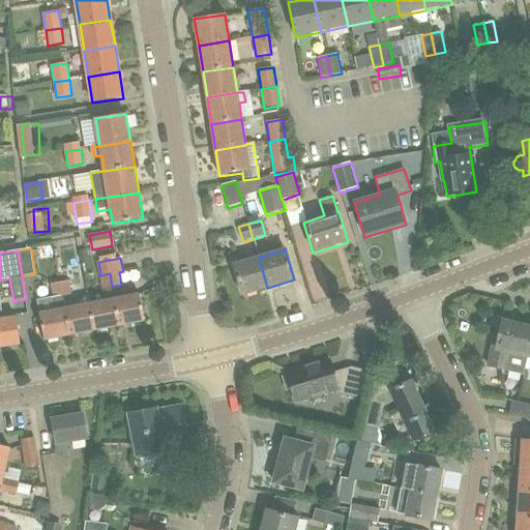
[(242,295),(267,288),(259,258),(233,265),(242,295)]
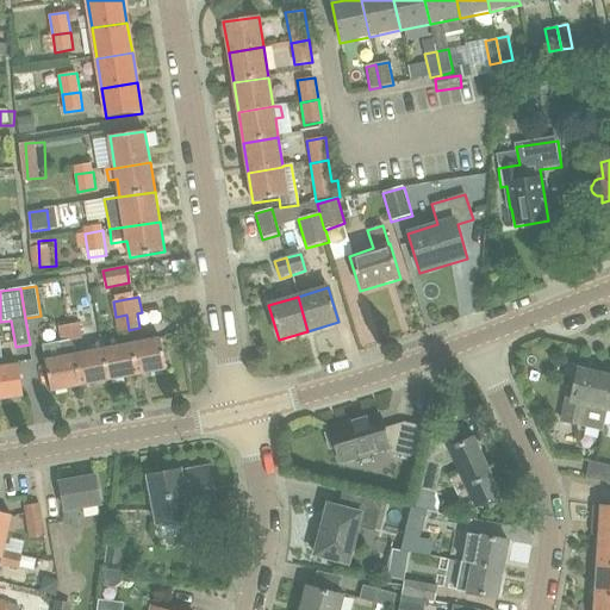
[(126,315),(116,317),(118,332),(129,330),(126,315)]
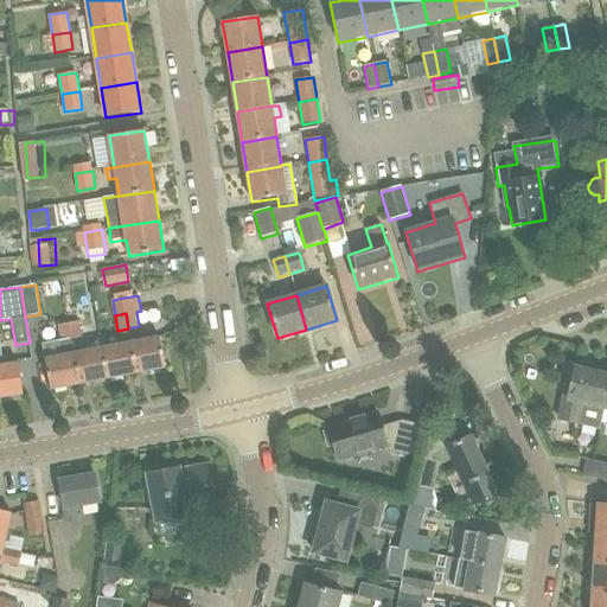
[(71,339),(72,339),(81,338),(78,321),(69,324),(71,339)]
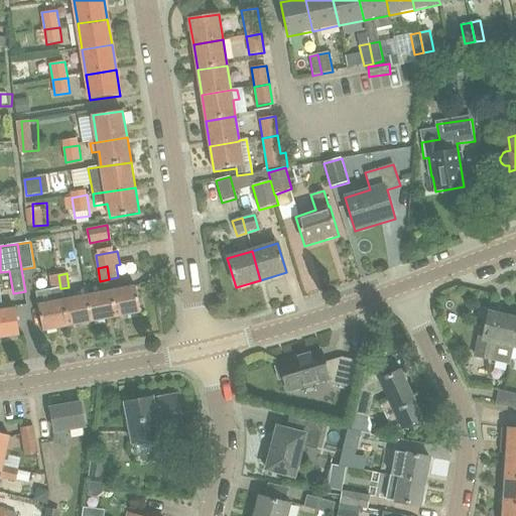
[(35,292),(38,305),(43,332),(68,327),(62,300),(63,300),(61,288),(60,288),(58,275),(49,276),(52,289),(35,292)]
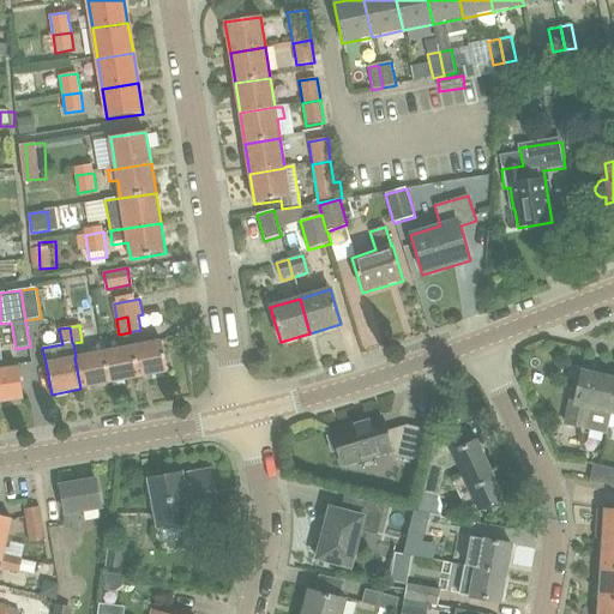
[(132,347),(138,378),(168,373),(162,341),(132,347)]
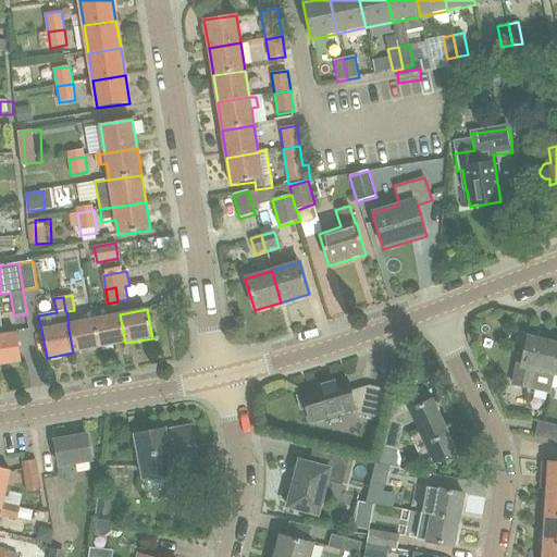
[(0,364),(5,364),(8,369),(19,367),(19,362),(22,362),(17,333),(3,335),(0,312),(0,364)]
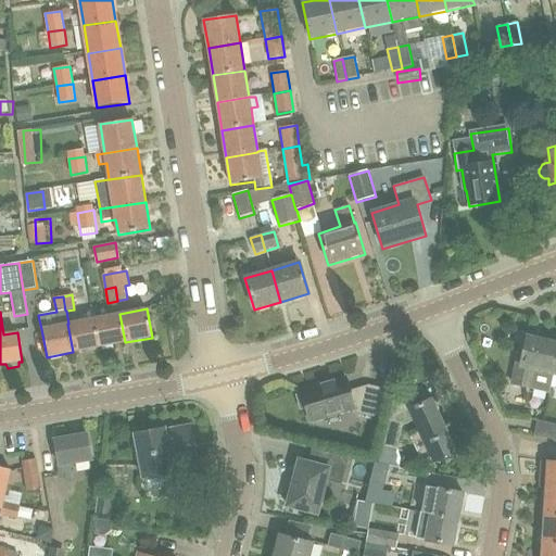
[(93,318),(99,348),(125,342),(119,314),(93,318)]
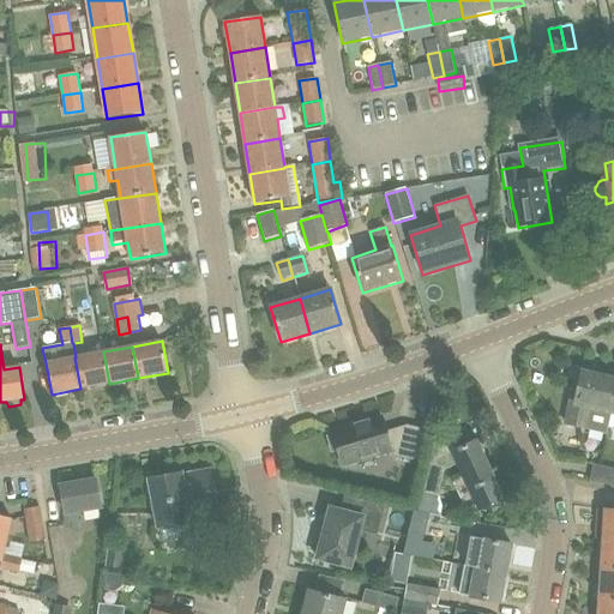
[(74,357),(80,389),(109,384),(103,351),(76,357),(74,357)]
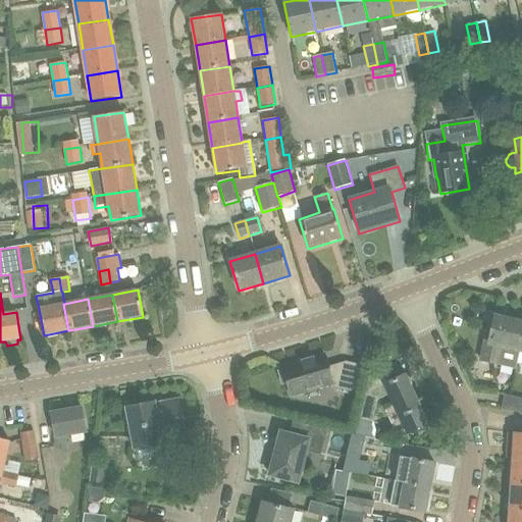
[(499,364),(503,348),(519,352),(521,338),(521,321),(496,316),(492,326),(489,325),(481,361),(499,364)]
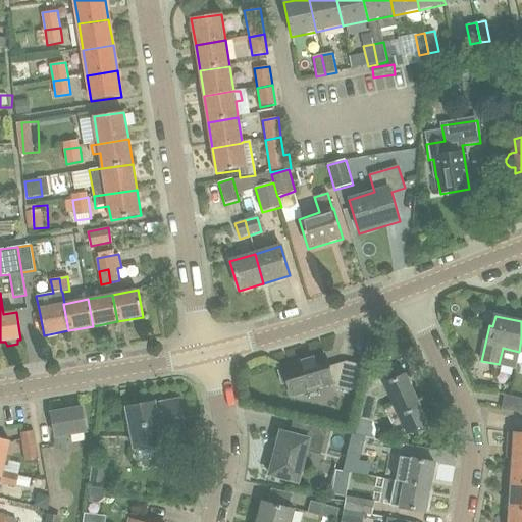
[(283,370),(279,372),(283,384),(288,383),(291,397),(332,384),(333,388),(354,394),(360,365),(346,362),(328,367),(325,356),(302,363),(301,361),(282,367),(283,370)]
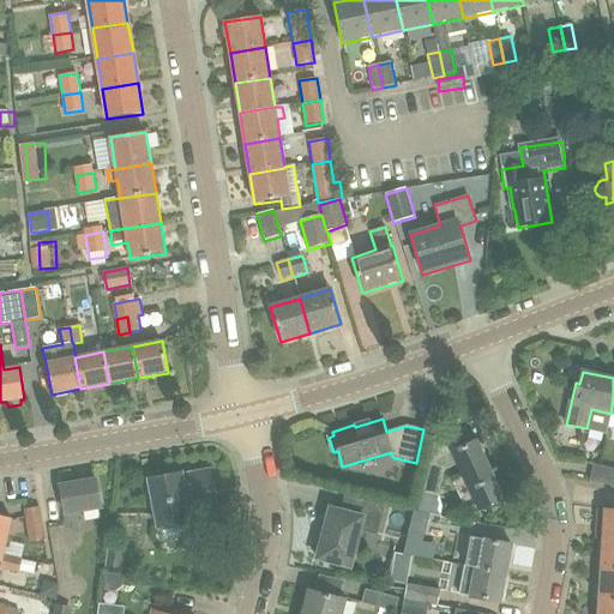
[(477,440),(451,453),(431,463),(423,491),(439,495),(445,470),(457,464),(463,476),(453,481),(467,510),(476,505),(479,511),(505,499),(477,440)]
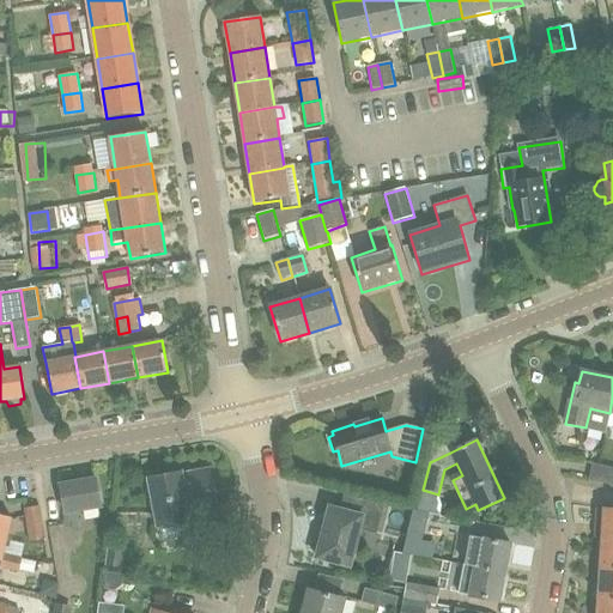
[(612,486),(612,467),(593,463),(588,481),(612,486)]
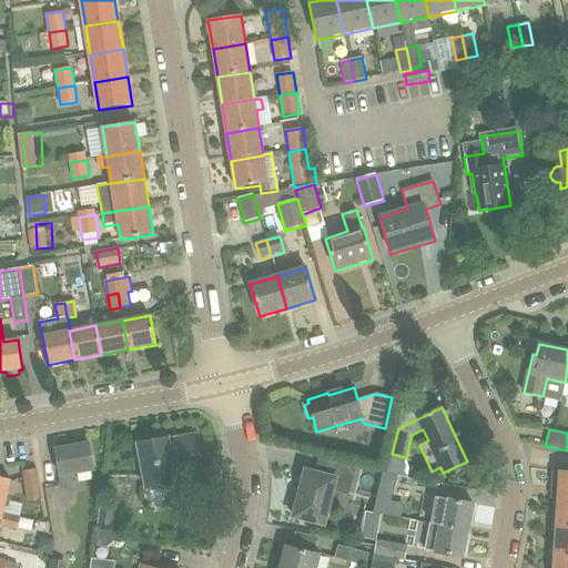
[(145,488),(178,483),(176,480),(202,475),(194,435),(169,439),(169,437),(137,444),(145,488)]
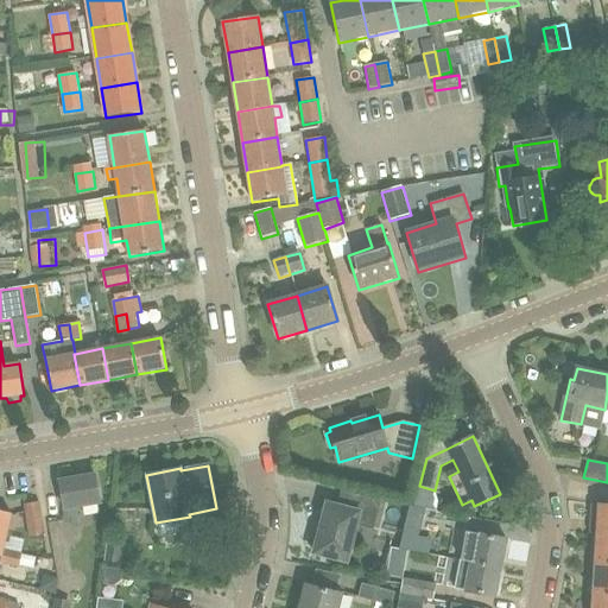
[(64,508),(64,521),(76,526),(77,506),(100,502),(95,476),(59,482),(64,508)]
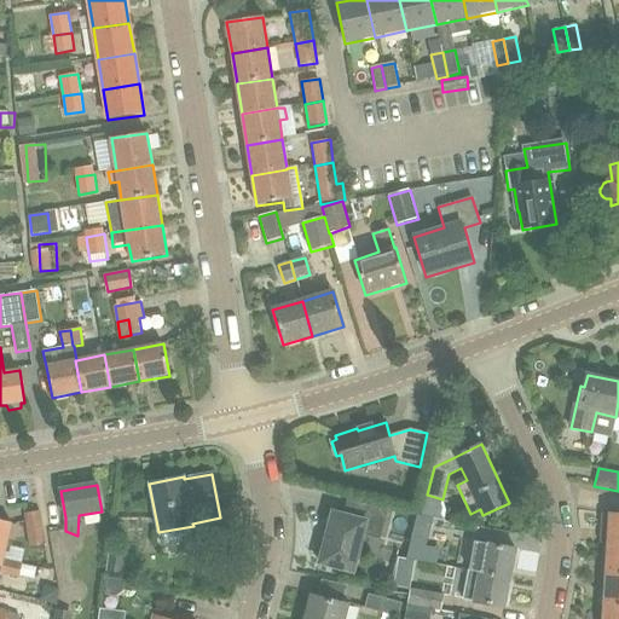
[(351,519),(333,514),(319,565),(353,573),(363,536),(381,541),(388,510),(356,502),(351,519)]
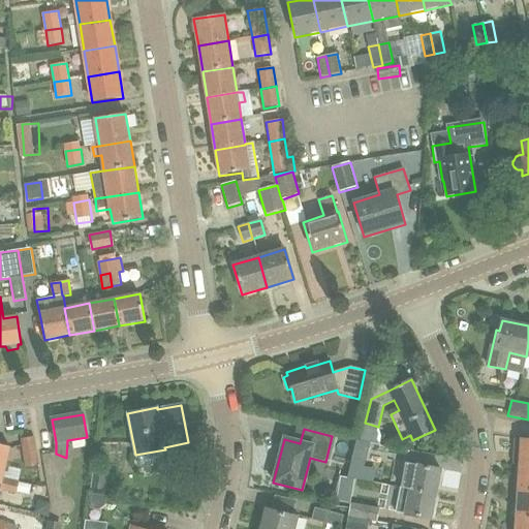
[(21,440),(26,469),(38,467),(34,438),(21,440)]
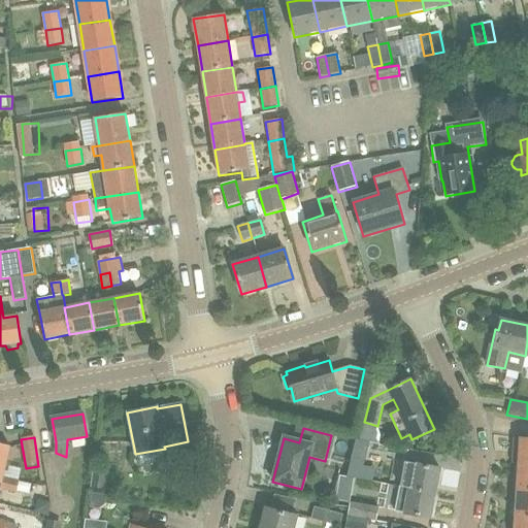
[(513,438),(512,453),(518,454),(518,463),(527,463),(527,437),(519,437),(519,439),(513,438)]
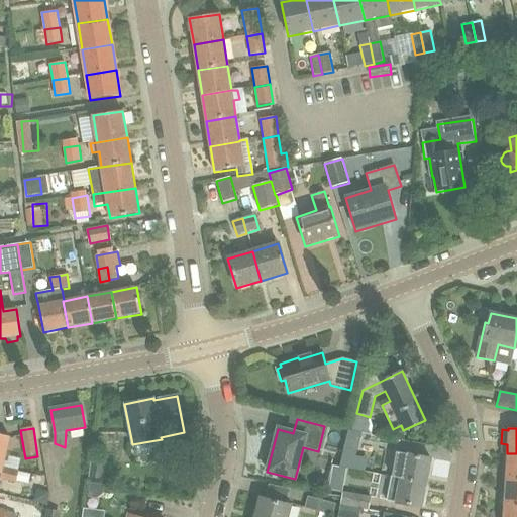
[(0,467),(3,468),(10,437),(0,434),(0,467)]
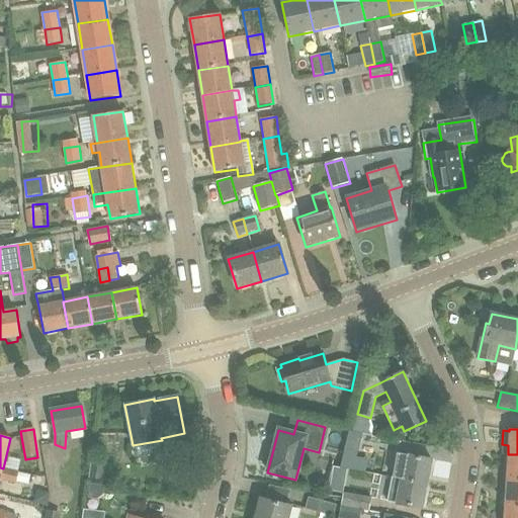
[(397,453),(393,478),(401,480),(427,485),(432,459),(397,453)]
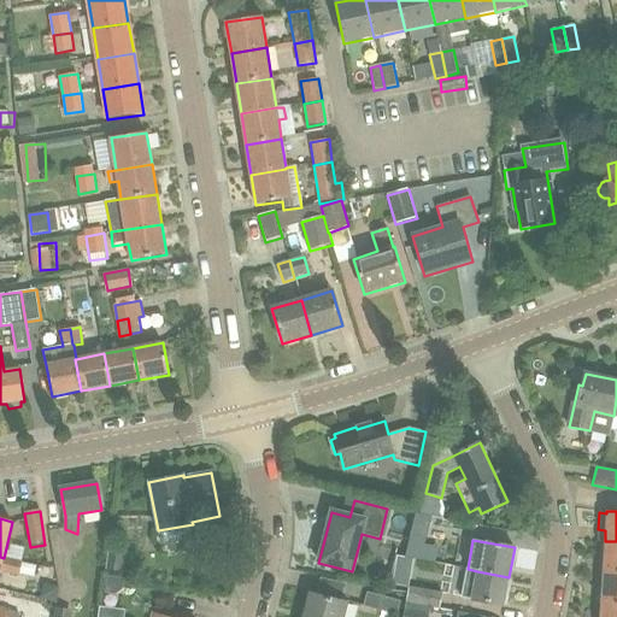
[(616,541),(605,541),(603,573),(616,574),(616,541)]
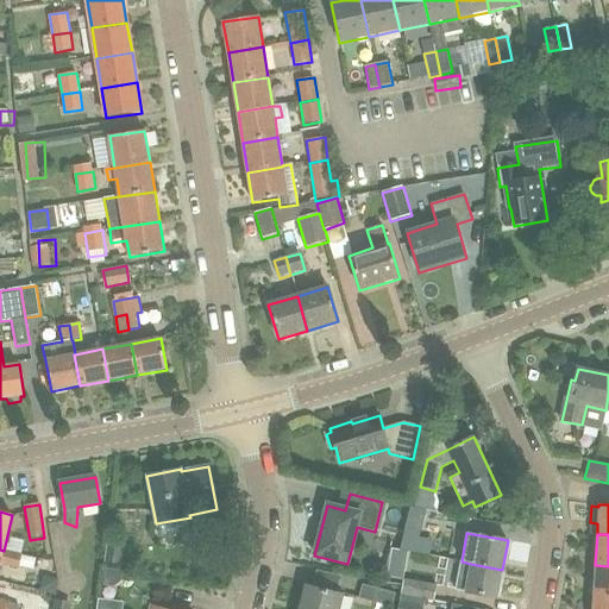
[(22,554),(4,551),(0,550),(0,564),(0,565),(19,569),(22,554)]
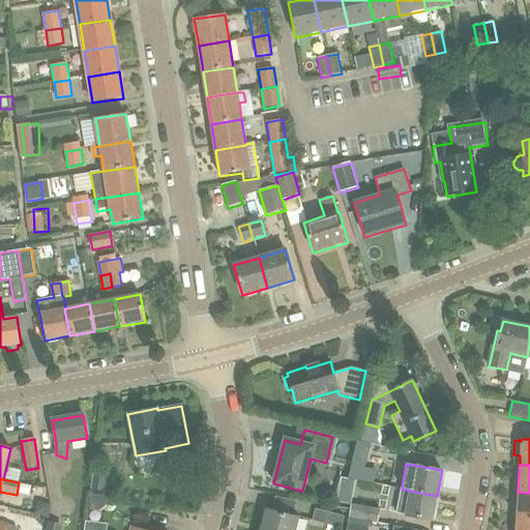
[(410,491),(405,517),(433,521),(437,496),(410,491)]
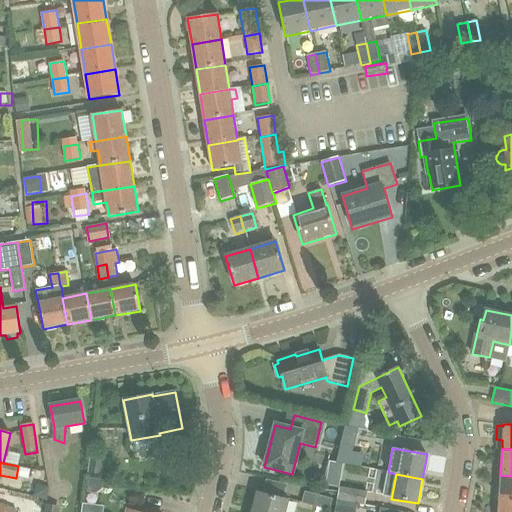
[(511,476),(500,475),(499,500),(511,500),(511,476)]
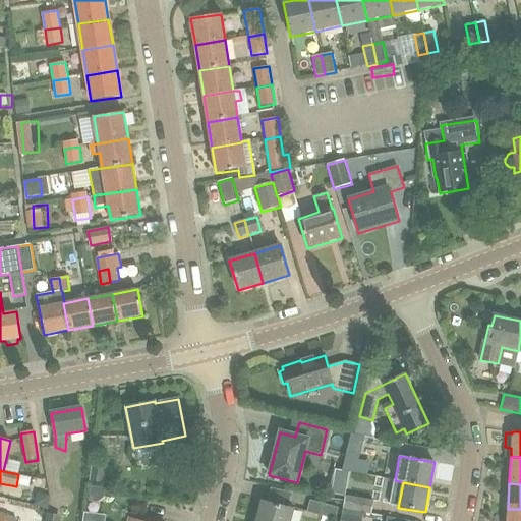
[(345,496),(343,510),(364,514),(364,512),(371,513),(373,501),(345,496)]
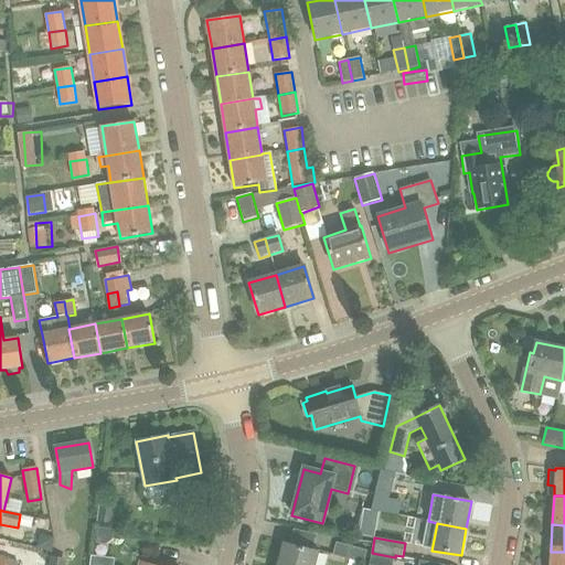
[(337,542),(333,555),(350,560),(364,563),(368,550),(337,542)]
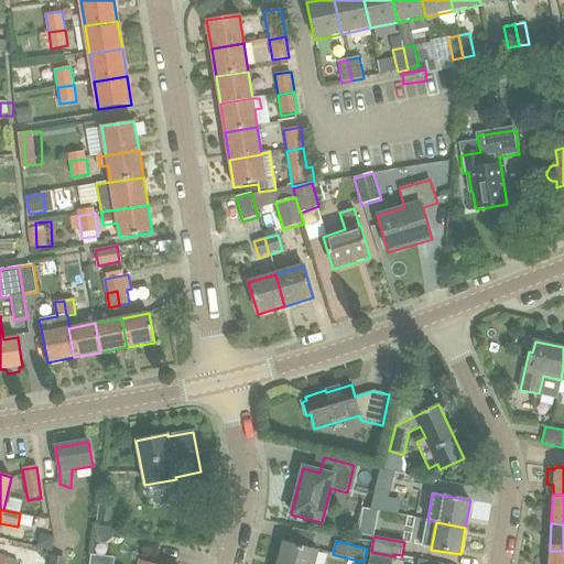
[(278,563),(314,563),(317,551),(283,543),(278,563)]
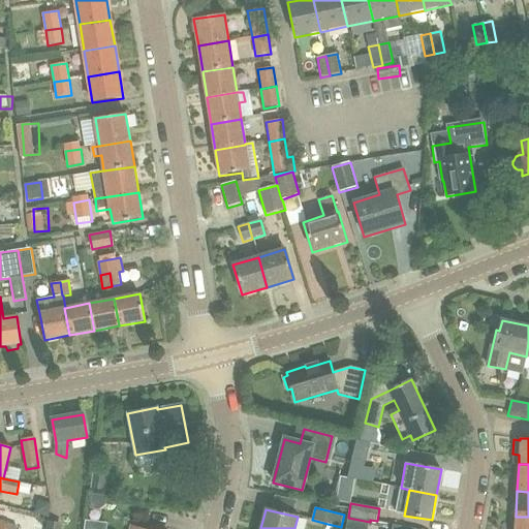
[(528,528),(528,517),(516,517),(514,528),(528,528)]
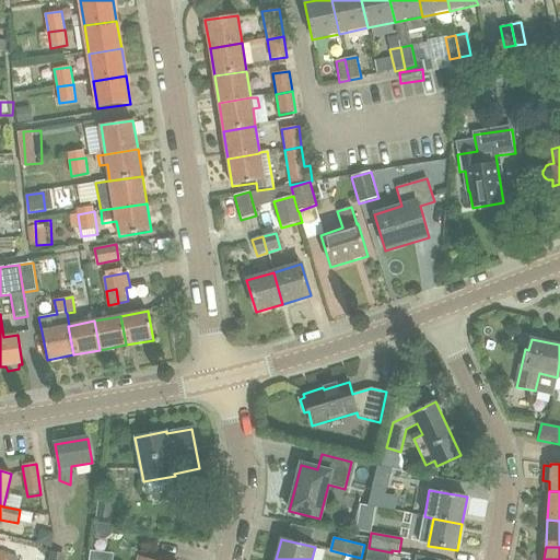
[(369,548),(365,559),(389,559),(392,552),(369,548)]
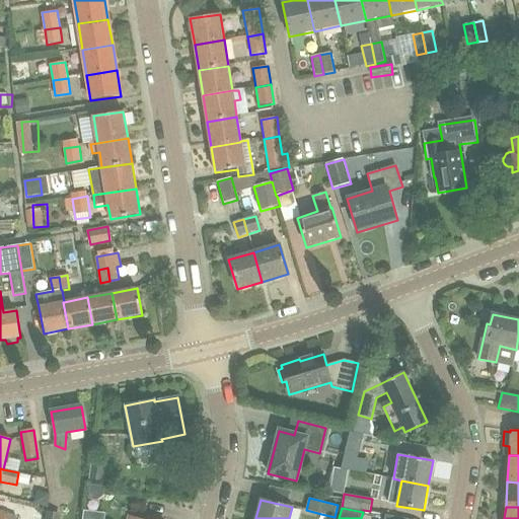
[(0,518),(7,518),(9,513),(0,510),(0,518)]
